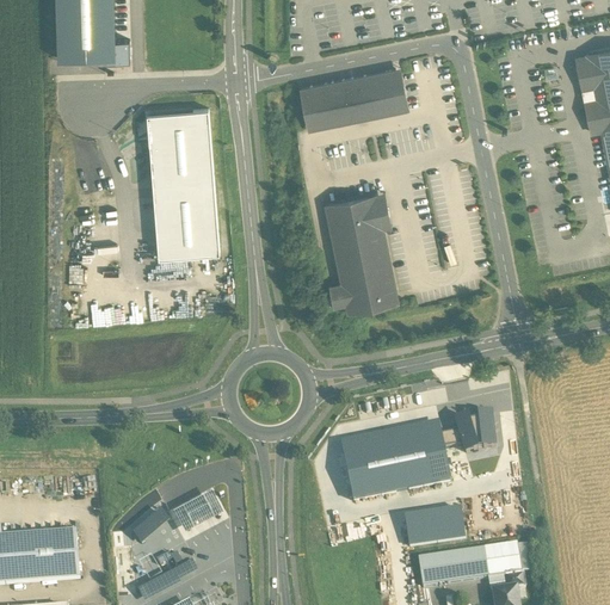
[(112,34),(111,0),(55,0),(57,56),(129,55),(129,34),(112,34)]
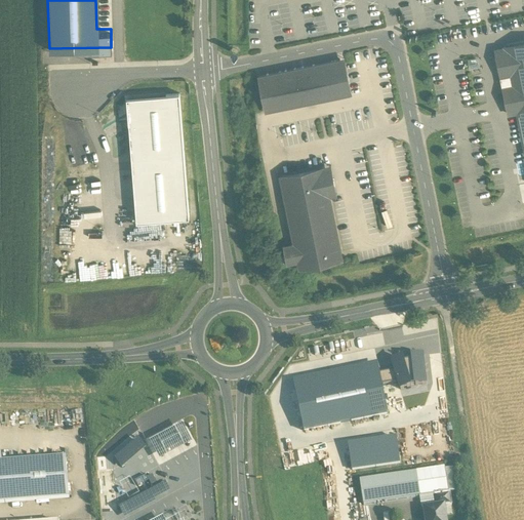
[(523,38),(504,42),(505,51),(516,107),(523,145),(523,38)]
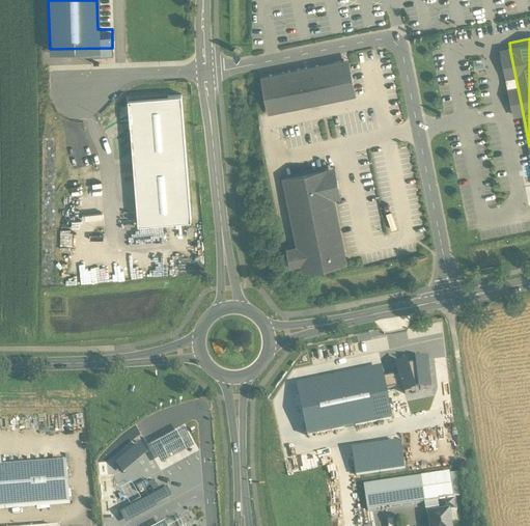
[(522,108),(510,52),(502,54),(513,110),(522,108)]
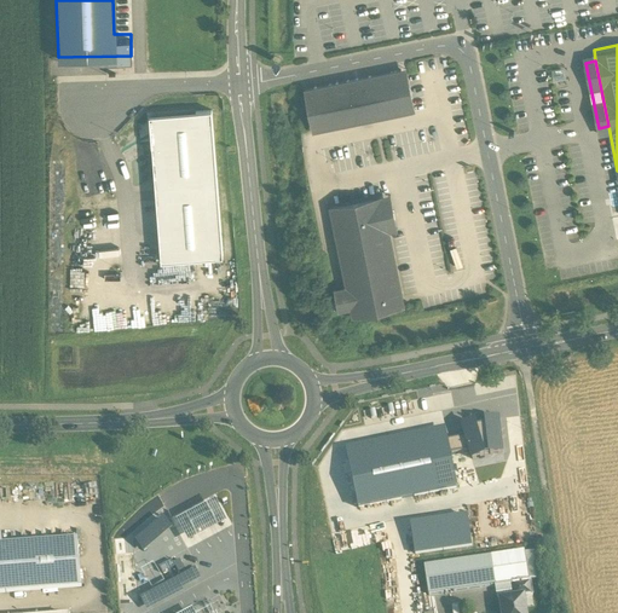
[(399,64),(302,84),(311,121),(408,102),(399,64)]
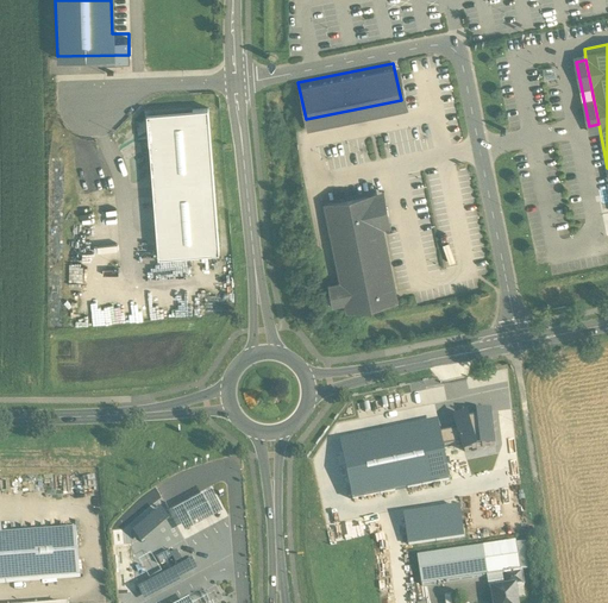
[(219,251),(207,108),(149,113),(161,256),(219,251)]
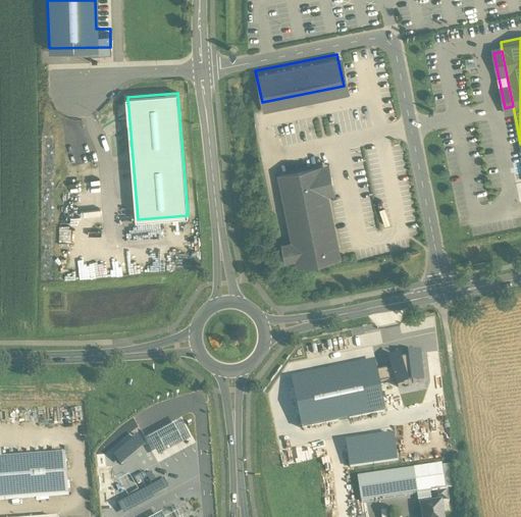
[(327,159),(277,169),(292,242),(281,244),(284,258),(295,256),(296,263),(340,254),(326,190),(333,189),(327,159)]
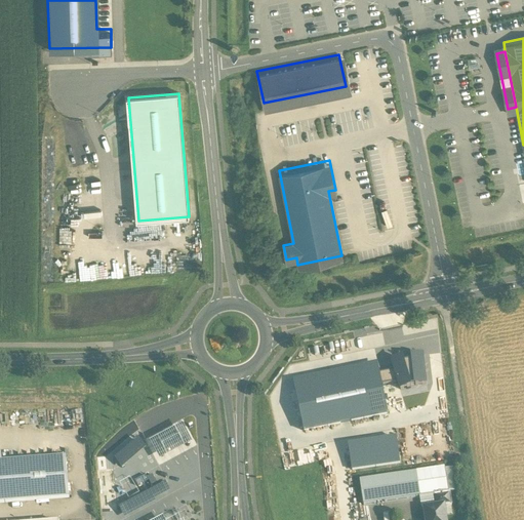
[(378,369),(381,381),(397,377),(399,385),(412,381),(425,380),(421,351),(411,353),(411,356),(402,358),(401,355),(391,358),(394,365),(378,369)]
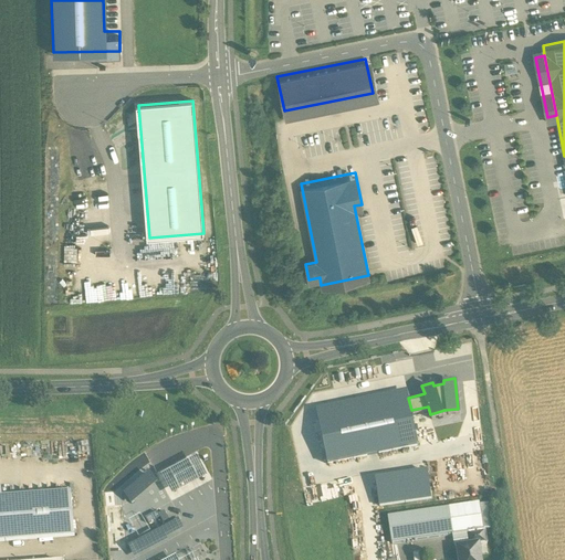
[(411,410),(408,398),(317,416),(327,460),(417,441),(411,410)]
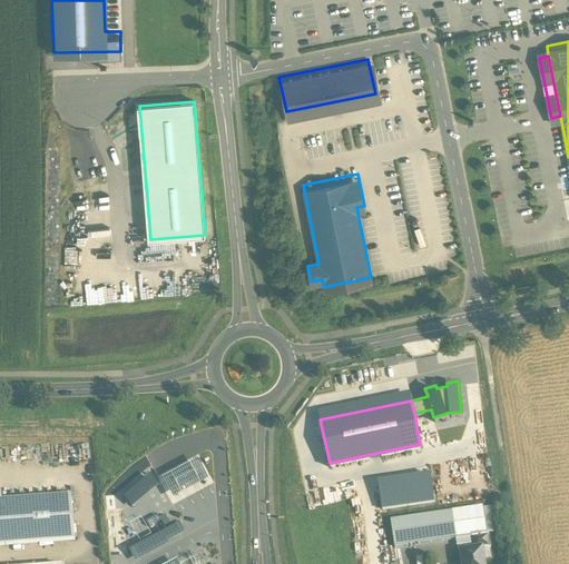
[(197,482),(211,475),(197,449),(186,455),(173,462),(160,468),(174,494),(186,487),(197,482)]
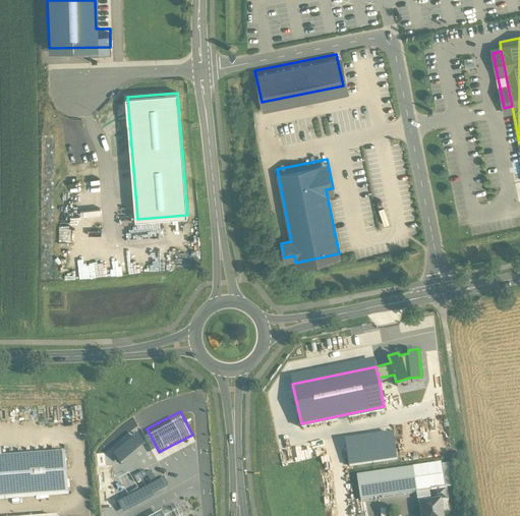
[(392,431),(344,438),(348,461),(396,454),(392,431)]
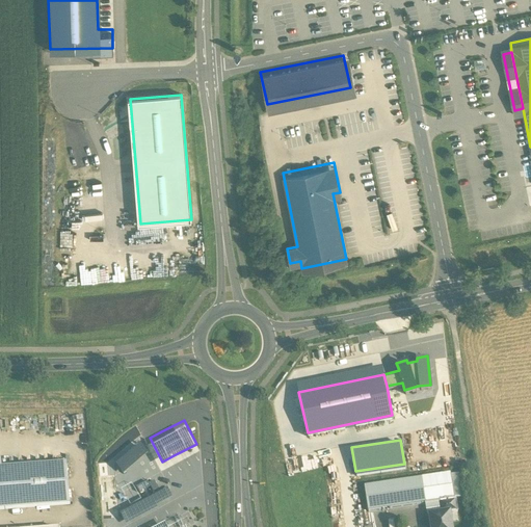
[(139,443),(115,463),(123,471),(147,451),(139,443)]
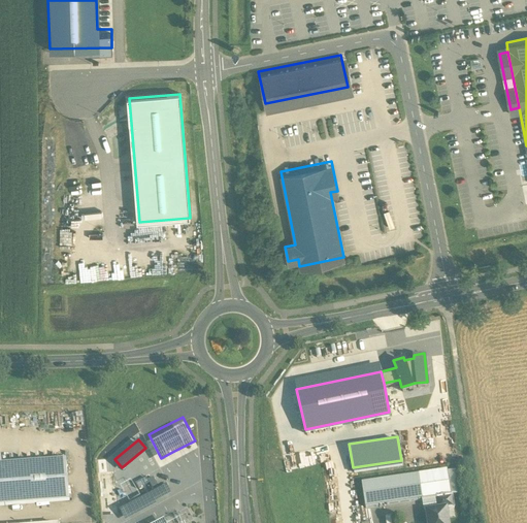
[(1,460),(0,460),(0,501),(68,496),(65,455),(1,460)]
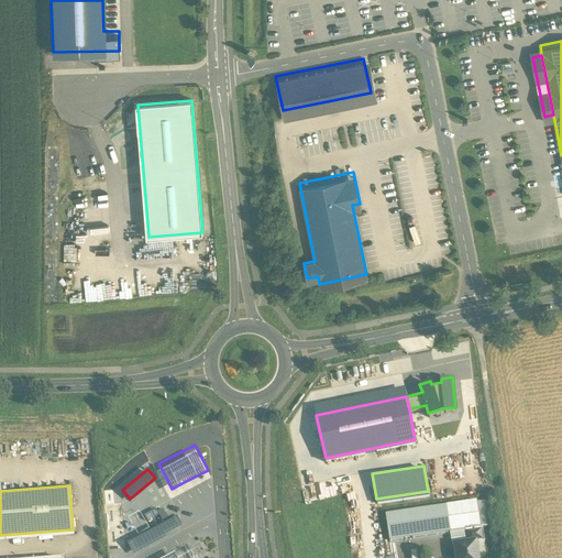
[(476,498),(445,502),(449,528),(464,526),(480,524),(476,498)]
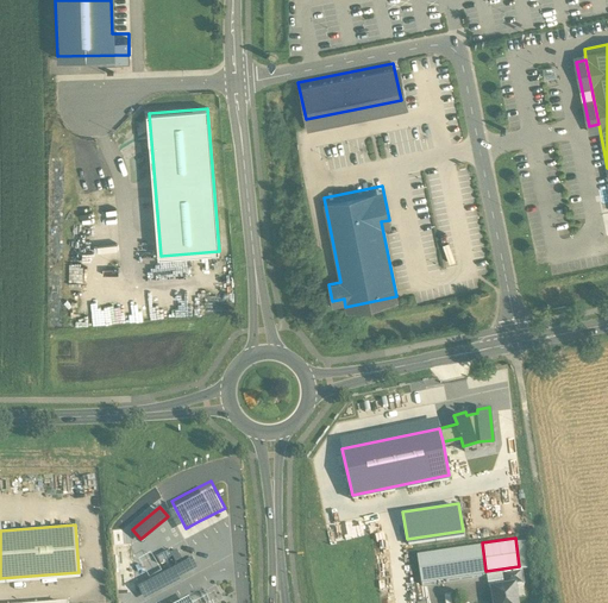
[(482,542),(417,553),(420,580),(486,571),(482,542)]
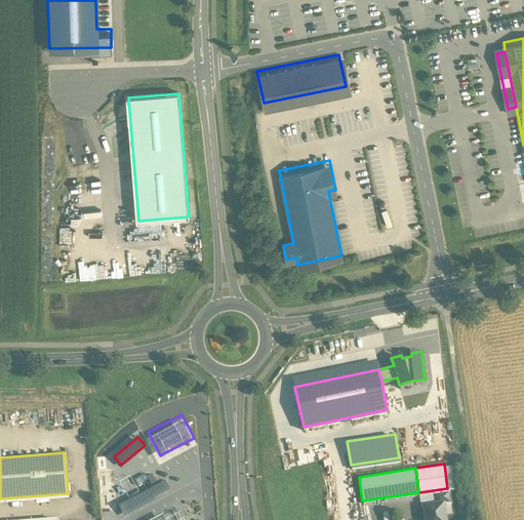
[(164,480),(119,505),(123,513),(168,488),(164,480)]
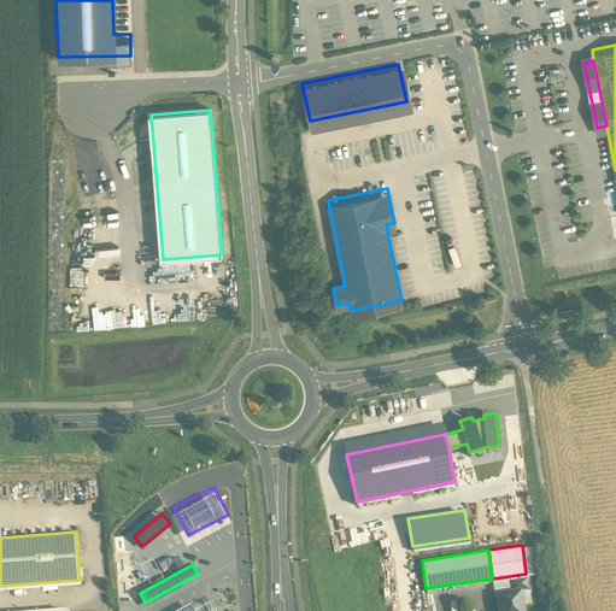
[(526,574),(509,576),(510,591),(521,589),(529,588),(527,573),(526,574)]
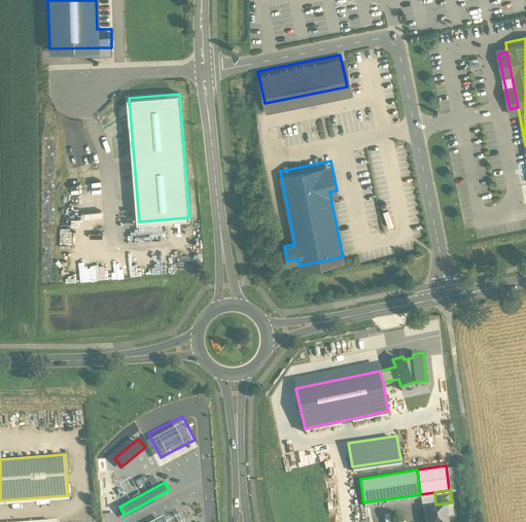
[(435,505),(425,507),(426,521),(447,521),(445,503),(435,505)]
